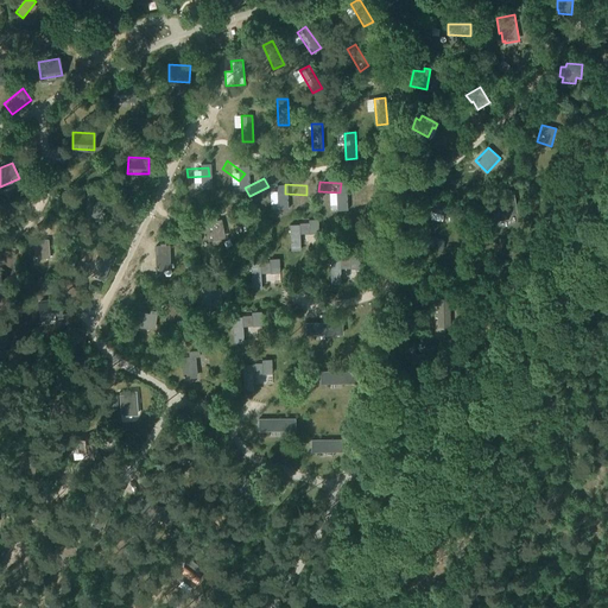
[(349,189),(346,197),(365,206),(368,197),(349,189)]
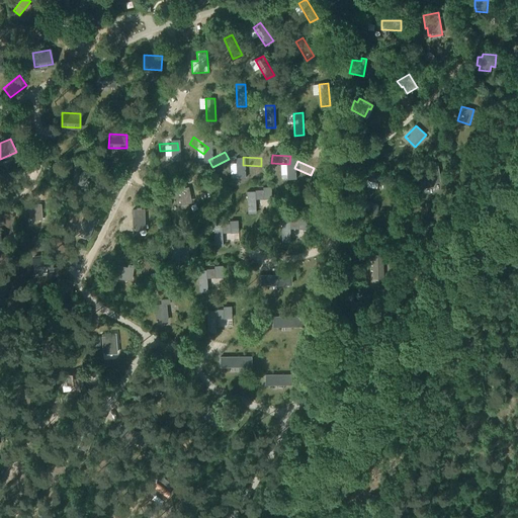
[(75,185),(88,186),(88,170),(82,169),(82,172),(74,172),(73,183),(75,183),(75,185)]
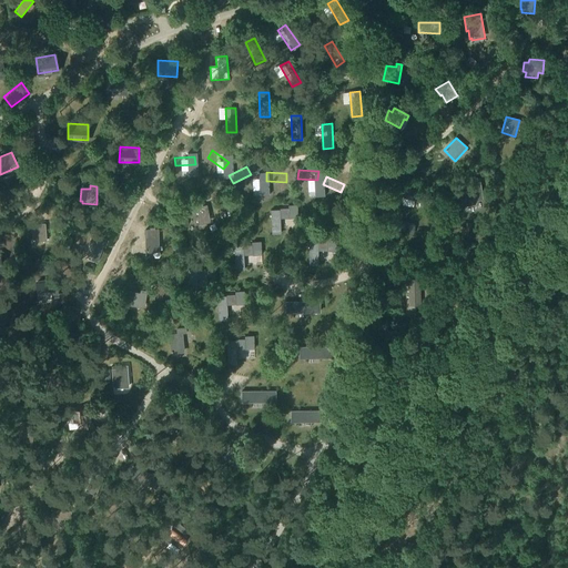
[(475,198),(474,188),(466,189),(466,192),(459,193),(462,205),(464,205),(464,206),(477,205),(476,198),(475,198)]
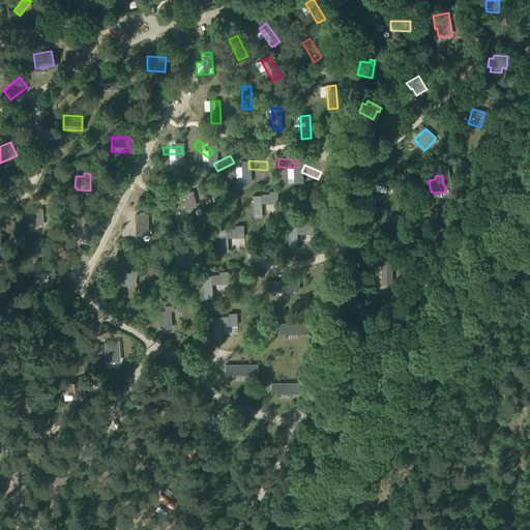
[(379,176),(378,185),(401,190),(403,181),(379,176)]
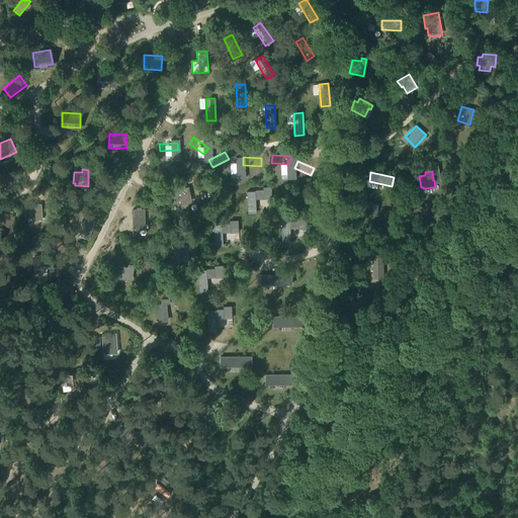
[(191,202),(188,187),(184,188),(184,186),(176,187),(177,192),(174,193),(177,205),(191,202)]
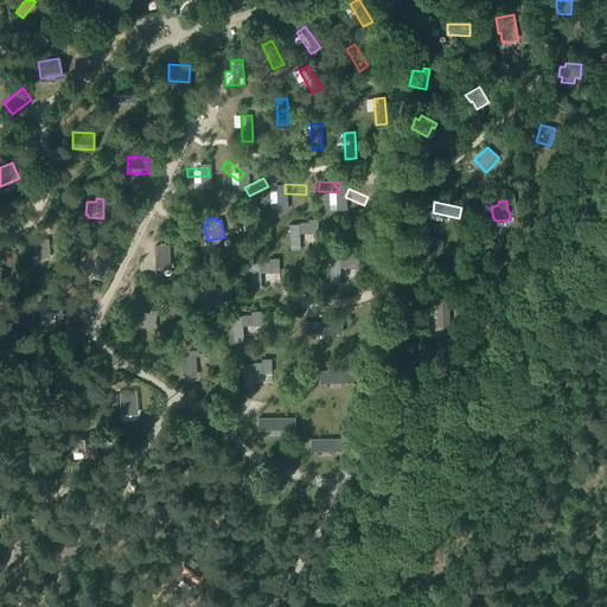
[(317,221),(307,222),(308,235),(318,234),(317,221)]
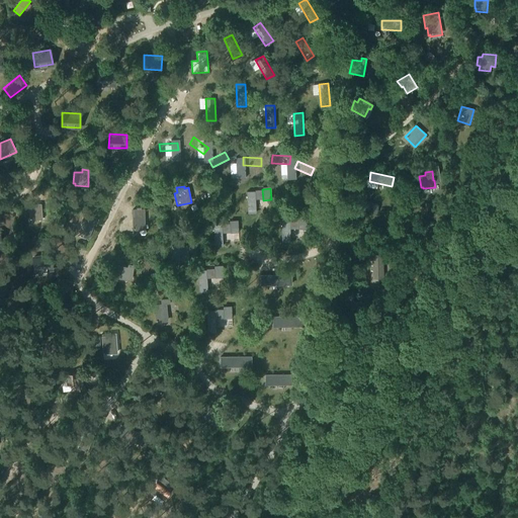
[(254,192),(246,192),(246,208),(255,208),(254,192)]
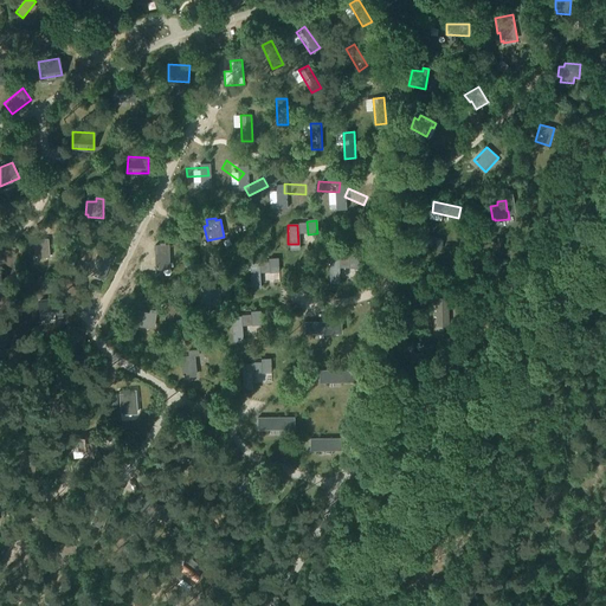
[(417,236),(416,245),(442,251),(444,240),(417,236)]
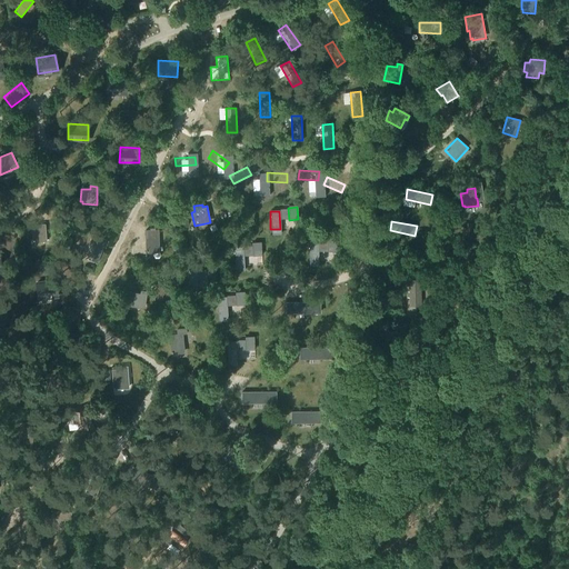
[(39,228),(32,229),(33,243),(48,242),(46,223),(39,225),(39,228)]
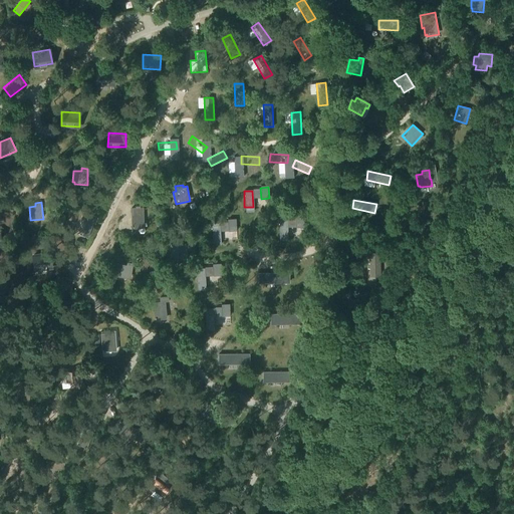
[(136,208),(131,208),(132,222),(133,225),(133,229),(144,229),(144,207),(141,207),(141,206),(136,206),(136,208)]
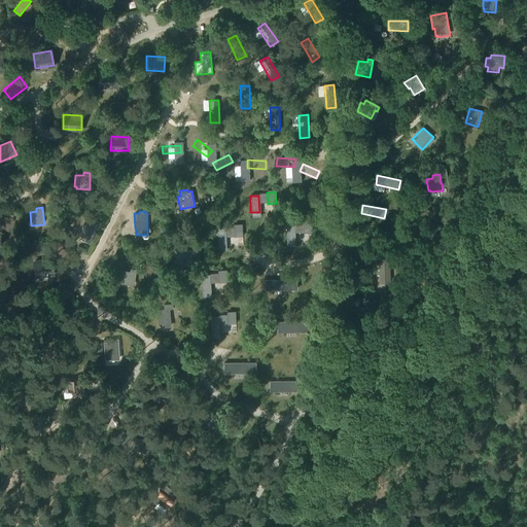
[(99,221),(88,217),(80,235),(81,236),(80,238),(91,242),(99,221)]
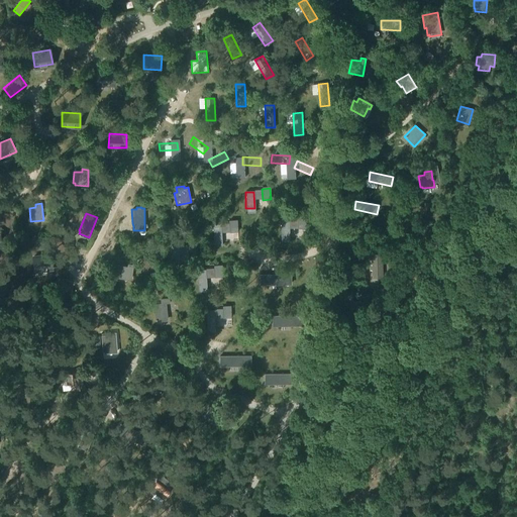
[(306,218),(298,218),(298,229),(306,229),(306,227),(306,219),(306,218)]
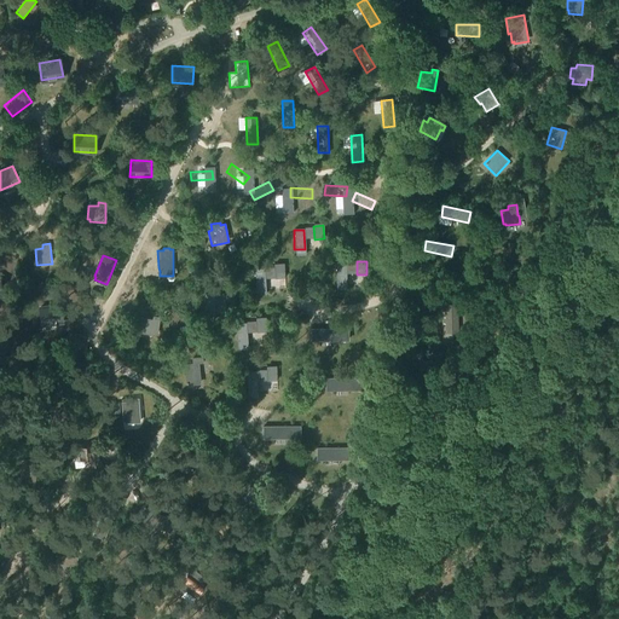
[(347,264),(337,264),(337,290),(347,290),(347,264)]
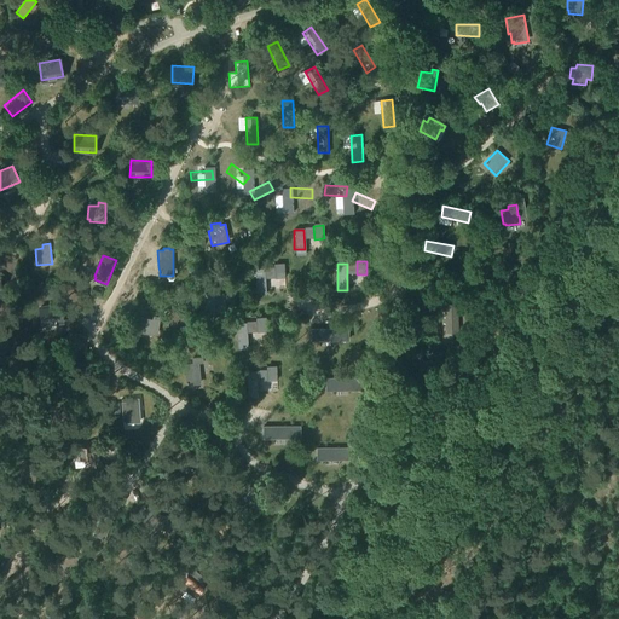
[(283,265),(273,266),(275,278),(284,278),(283,265)]
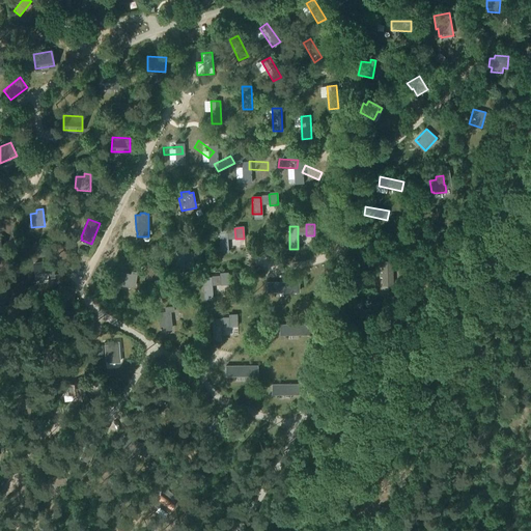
[(227,230),(219,230),(220,253),(228,253),(227,230)]
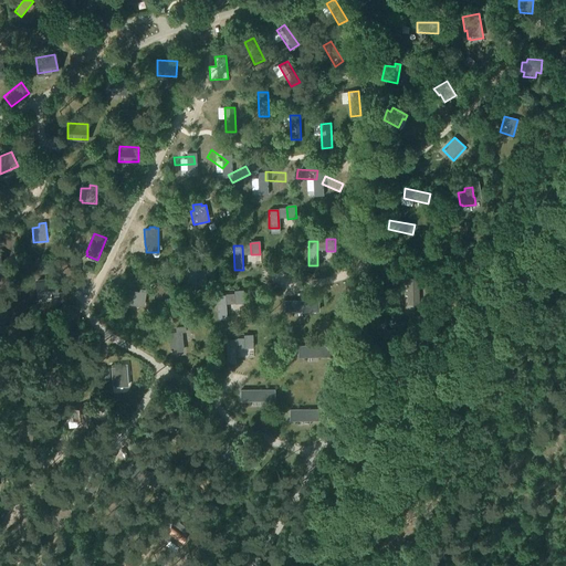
[(215,266),(206,266),(206,279),(215,279),(215,266)]
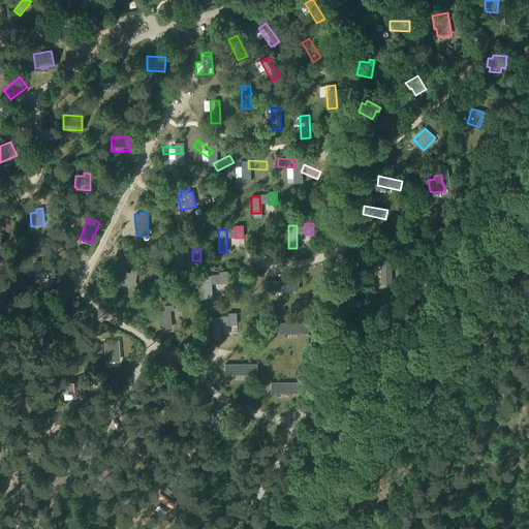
[(184,252),(176,252),(176,275),(184,275),(184,252)]
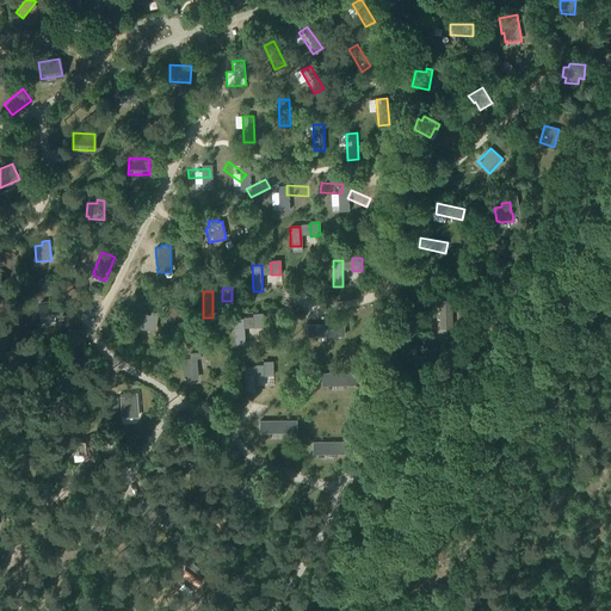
[(451,301),(439,301),(439,321),(440,327),(452,327),(451,301)]
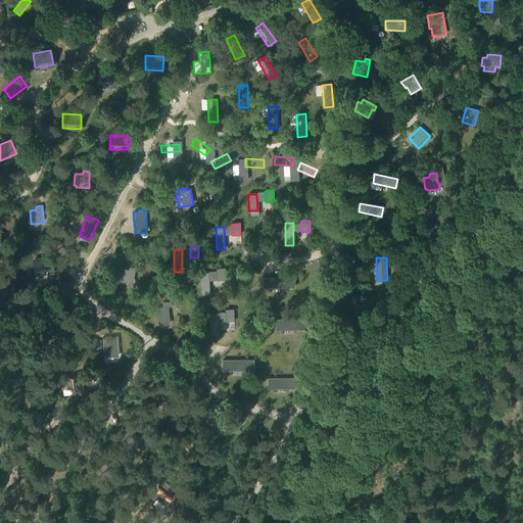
[(136,269),(130,267),(129,270),(117,268),(115,281),(133,284),(136,269)]
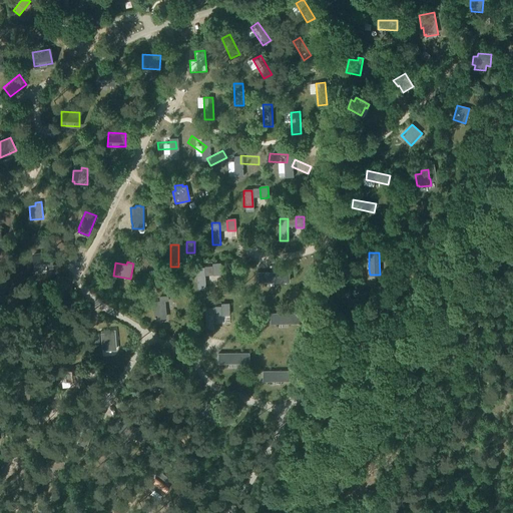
[(220,264),(212,264),(212,275),(220,275),(220,264)]
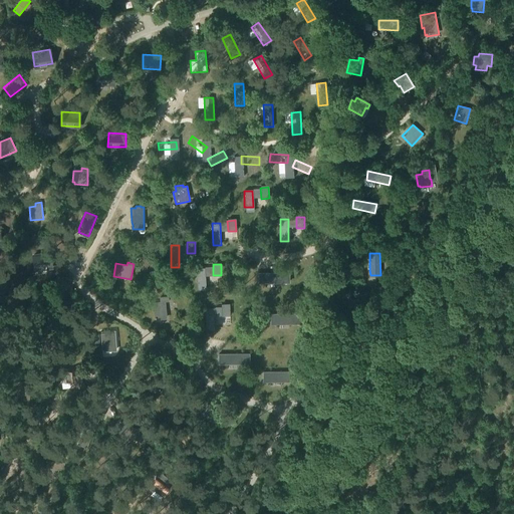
[(205,267),(206,276),(213,276),(213,267),(205,267)]
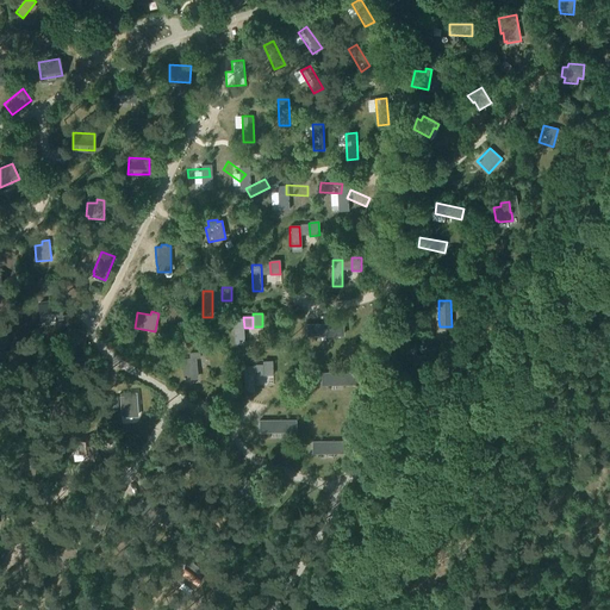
[(243,318),(234,319),(235,346),(244,344),(243,318)]
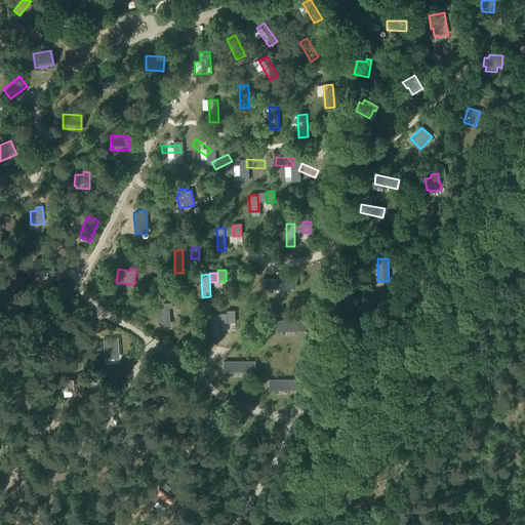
[(295,279),(271,279),(271,289),(295,289),(295,279)]
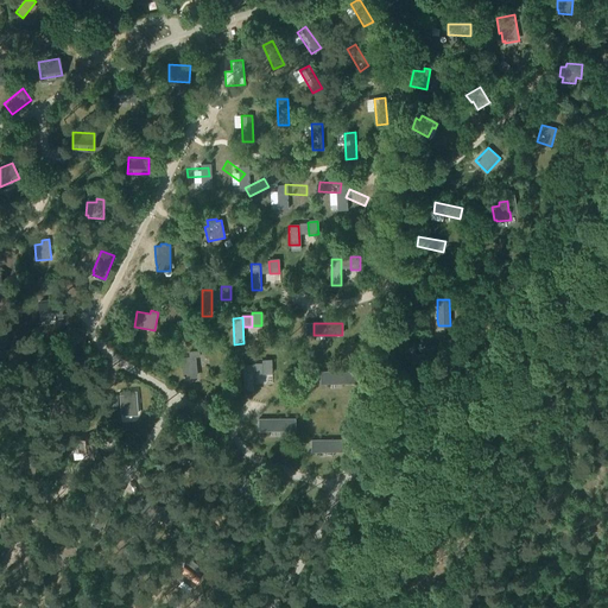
[(190,358),(181,358),(183,377),(184,377),(184,379),(198,378),(196,356),(200,356),(198,349),(189,350),(190,358)]
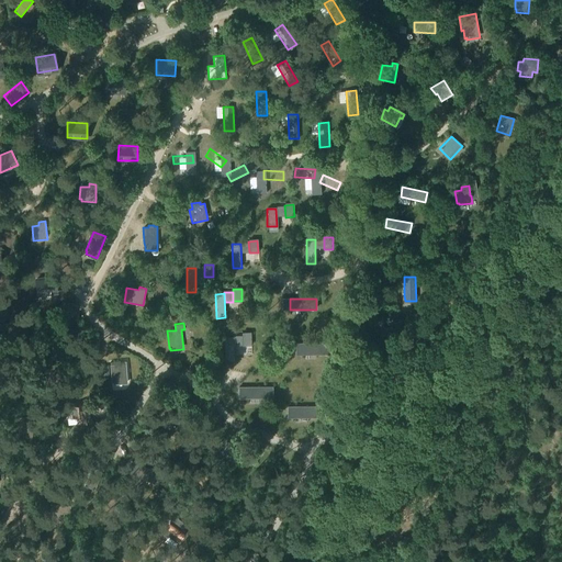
[(250,334),(242,334),(243,346),(251,346),(250,334)]
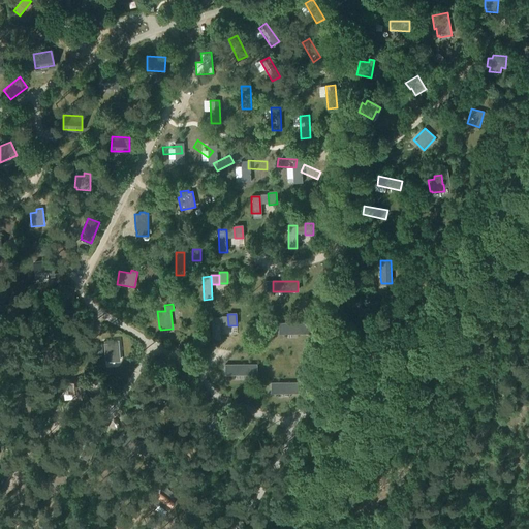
[(219,317),(211,317),(212,340),(220,340),(219,317)]
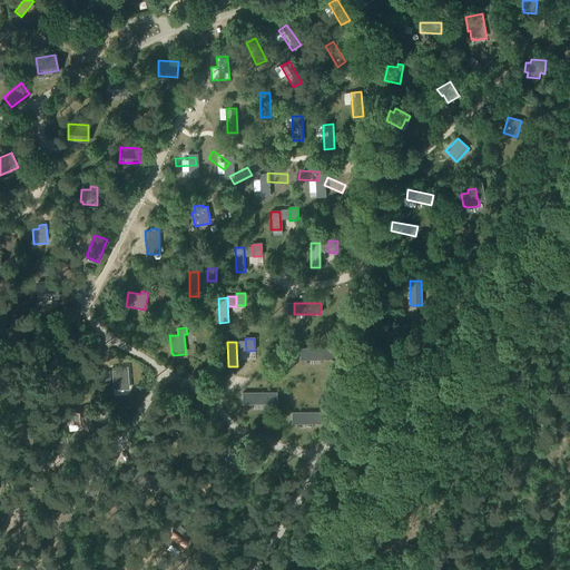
[(334,349),(307,349),(308,360),(335,360),(334,349)]
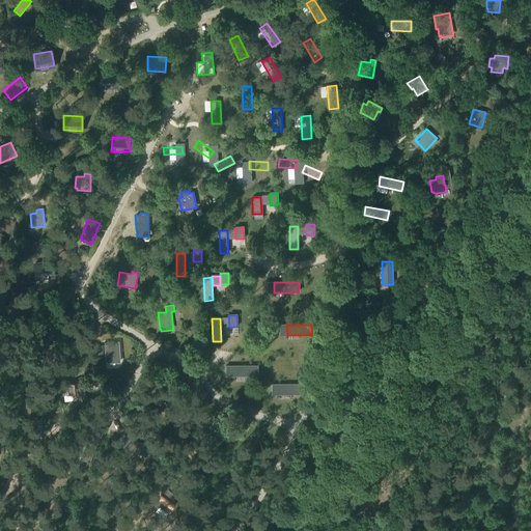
[(119,341),(104,342),(106,361),(107,361),(107,364),(120,363),(119,341)]
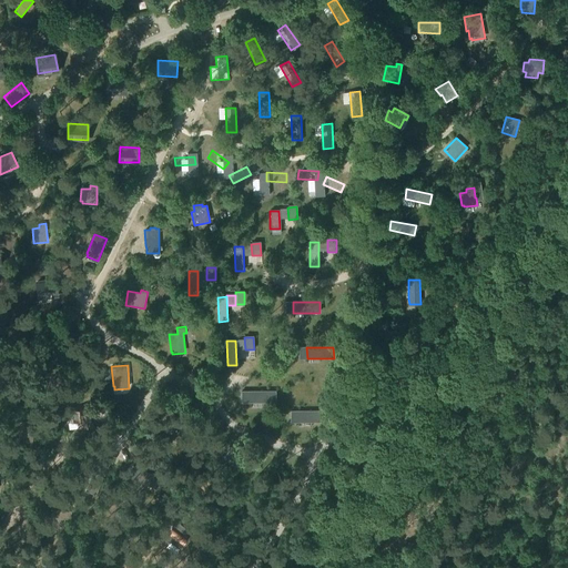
[(276,391),(250,391),(250,402),(276,402),(276,391)]
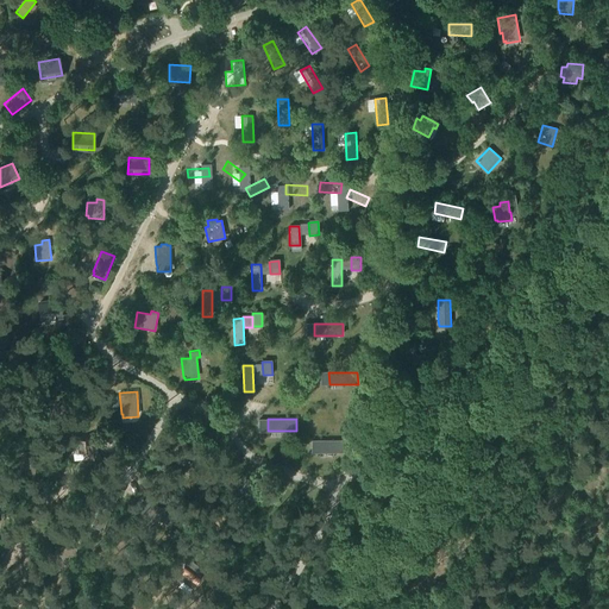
[(96,438),(75,440),(76,453),(83,453),(83,459),(100,457),(96,438)]
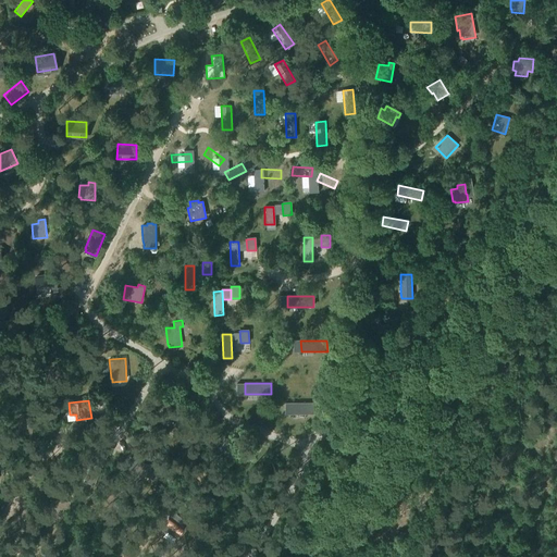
[(319,403),(293,403),(293,413),(319,413),(319,403)]
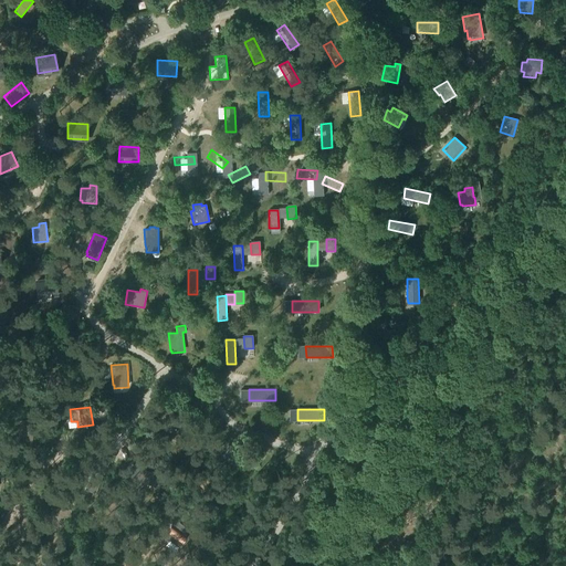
[(163,537),(168,542),(169,541),(178,546),(186,536),(182,533),(186,527),(175,520),(163,537)]
